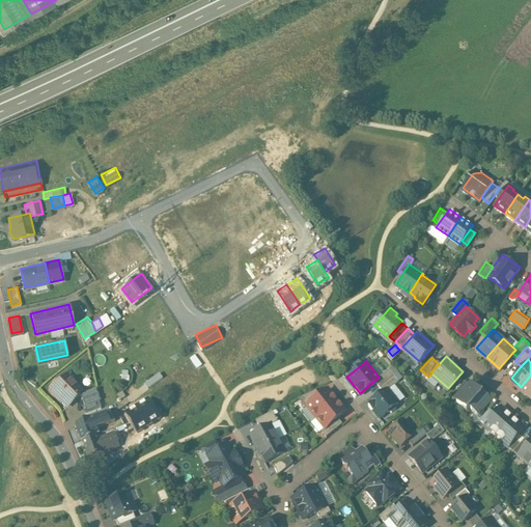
[(389,367),(378,376),(379,378),(375,380),(380,385),(394,373),(389,367)]
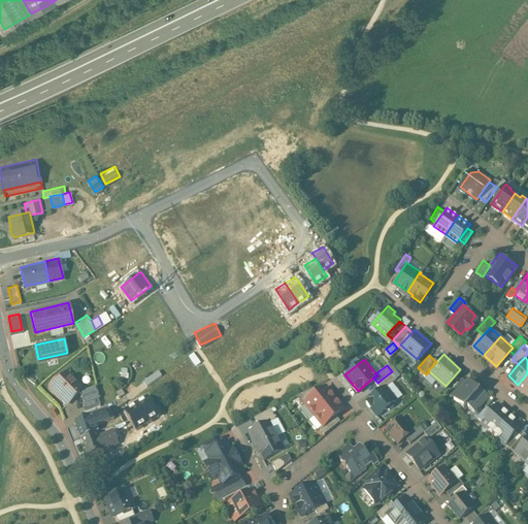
[(392,371),(377,383),(382,388),(386,385),(386,386),(396,377),(392,371)]
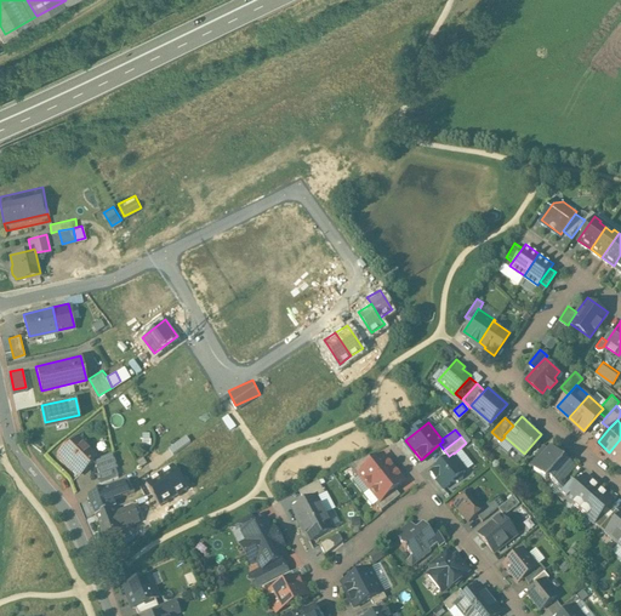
[(620,439),(609,452),(620,462),(620,439)]
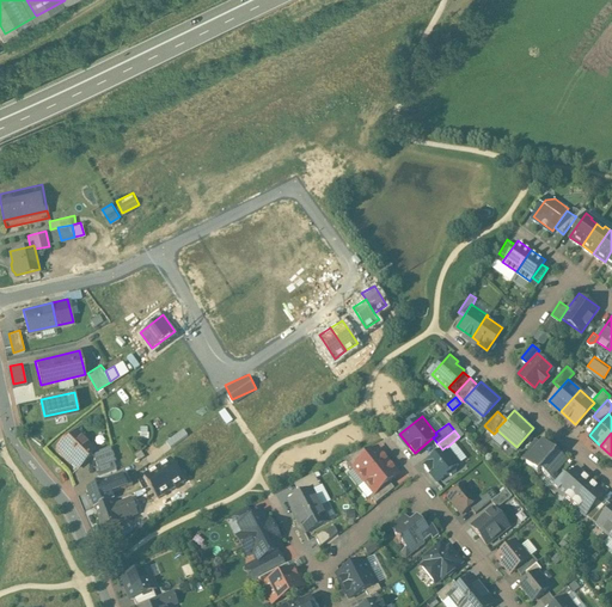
[(81,440),(75,434),(71,434),(65,441),(61,441),(57,445),(57,449),(61,452),(65,452),(78,465),(95,448),(84,437),(81,440)]
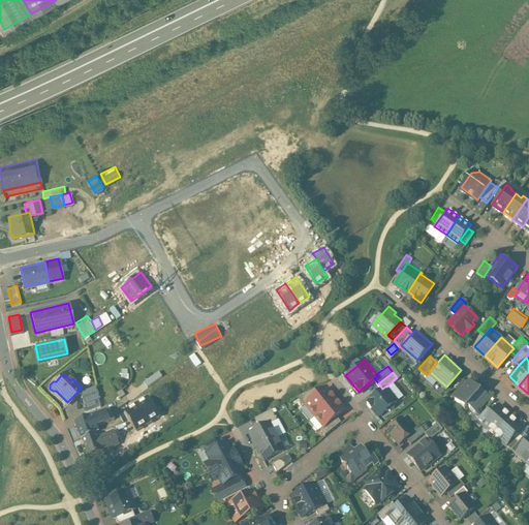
[(463,377),(450,392),(456,396),(468,382),(463,377)]
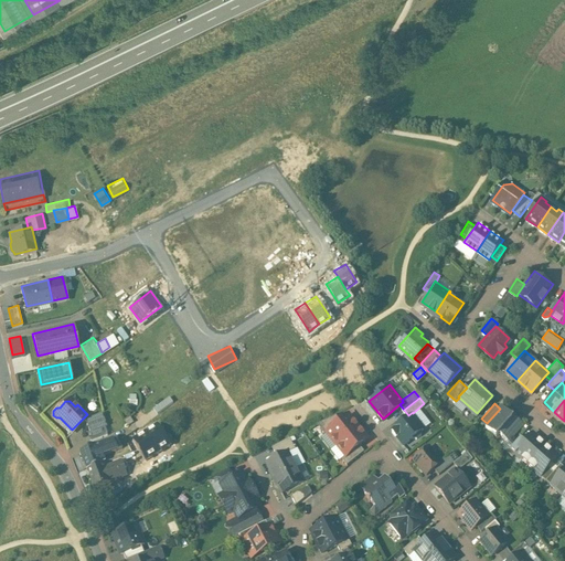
[(511,415),(501,408),(500,409),(487,423),(486,425),(497,434),(500,431),(508,438),(522,422),(512,413),(511,415)]
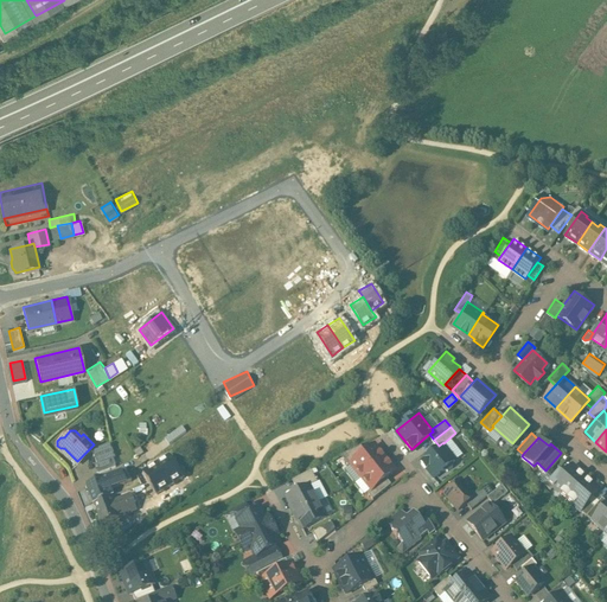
[(110,441),(97,446),(93,450),(97,461),(113,455),(115,454),(110,441)]
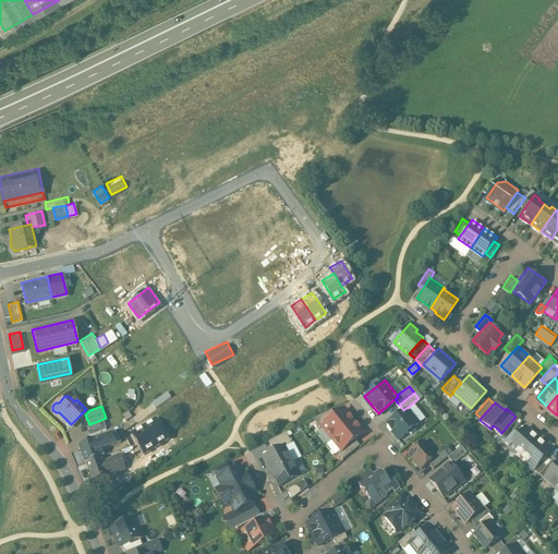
[(331,407),(314,416),(322,425),(323,425),(323,424),(337,413),(331,407)]
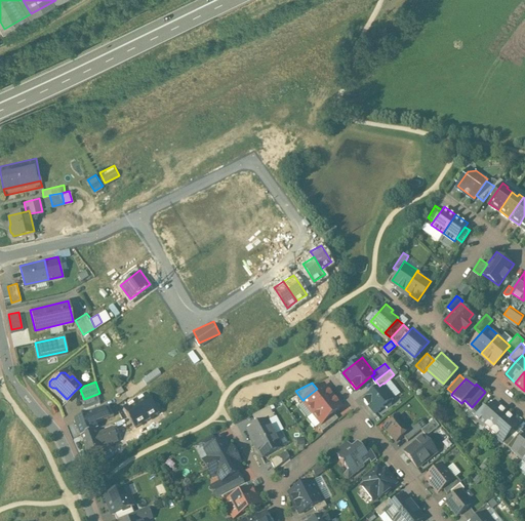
[(317,389),(304,399),(304,400),(313,411),(333,394),(324,383),(317,389)]
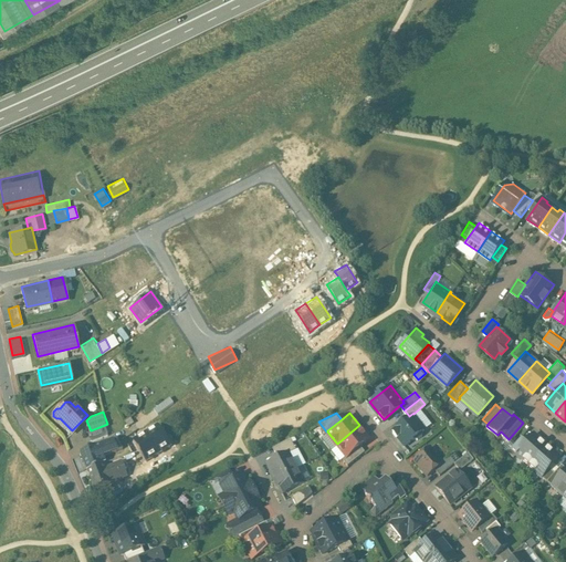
[(409,416),(392,429),(397,436),(404,444),(413,436),(415,437),(417,437),(422,434),(422,430),(421,429),(425,427),(413,414),(413,413),(409,416)]
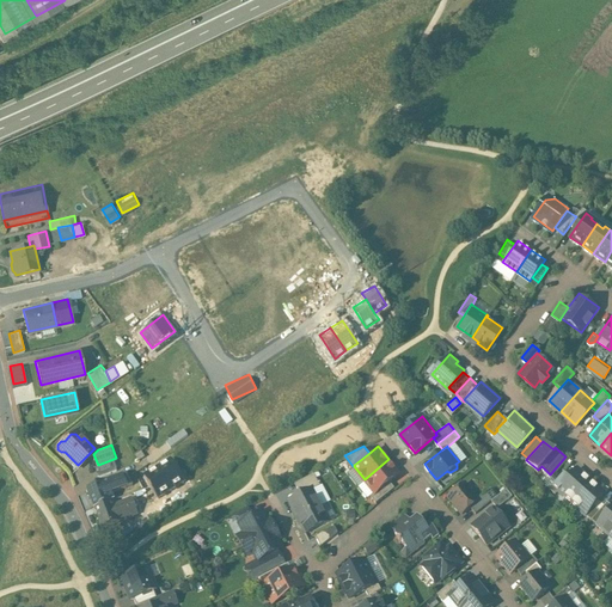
[(158,465),(171,488),(184,479),(171,457),(158,465)]
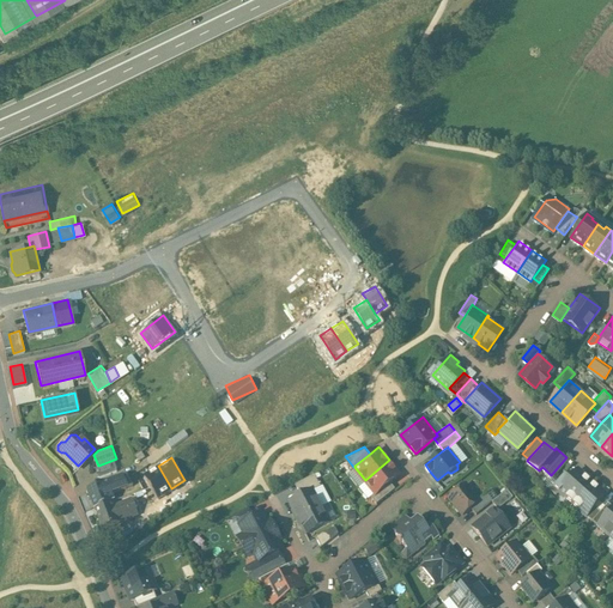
[(98,466),(96,467),(99,475),(117,468),(114,460),(98,466)]
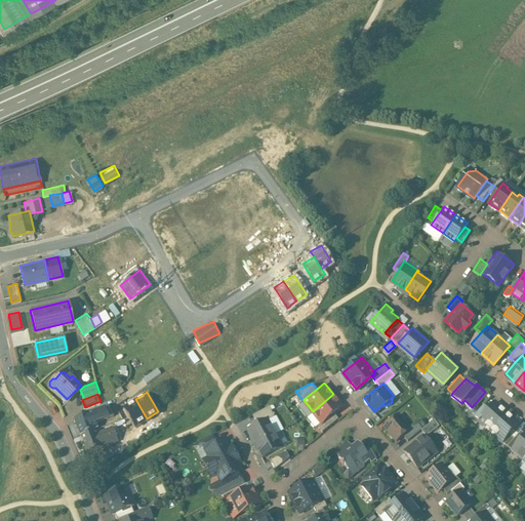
[(333,394),(313,411),(321,422),(334,411),(341,405),(333,394)]
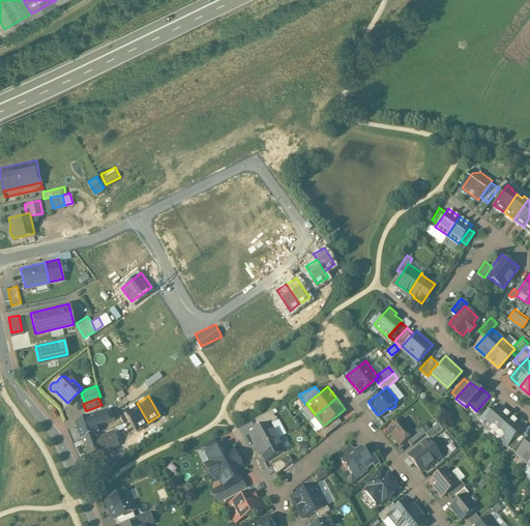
[(137,429),(148,422),(137,403),(125,410),(137,429)]
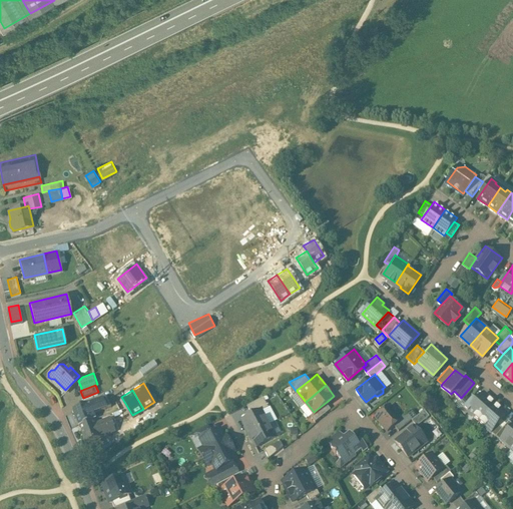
[(477,399),(468,409),(468,410),(479,419),(495,401),(483,391),(477,399)]
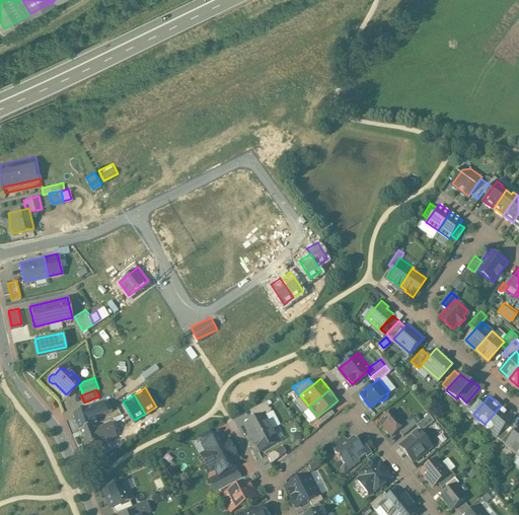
[(88,407),(73,413),(79,428),(96,422),(94,416),(112,409),(108,398),(96,403),(88,407)]
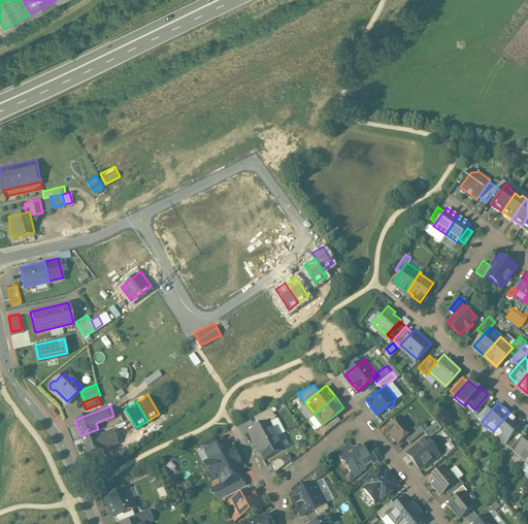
[(271,406),(254,415),(260,425),(269,420),(269,421),(276,417),(271,406)]
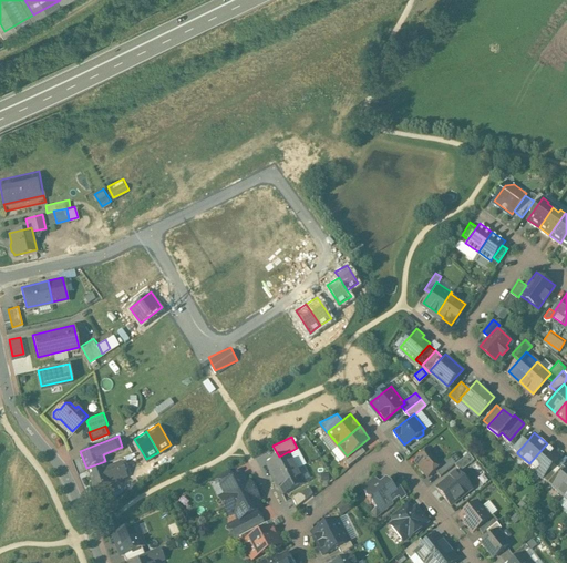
[(522,437),(508,451),(514,457),(517,453),(517,452),(527,441),(522,437)]
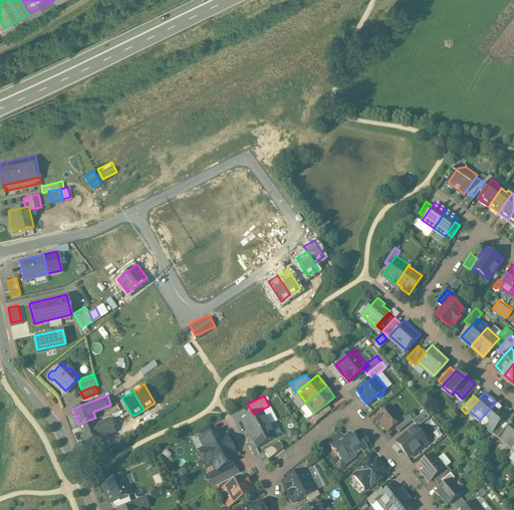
[(496,402),(480,420),(492,431),(499,423),(508,413),(496,402)]
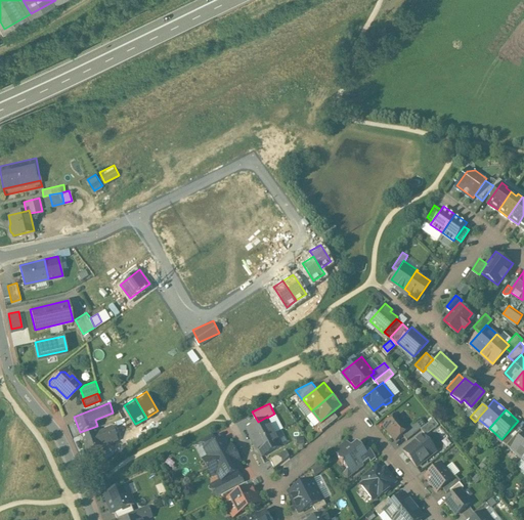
[(334,410),(320,421),(317,423),(321,429),(338,416),(334,410)]
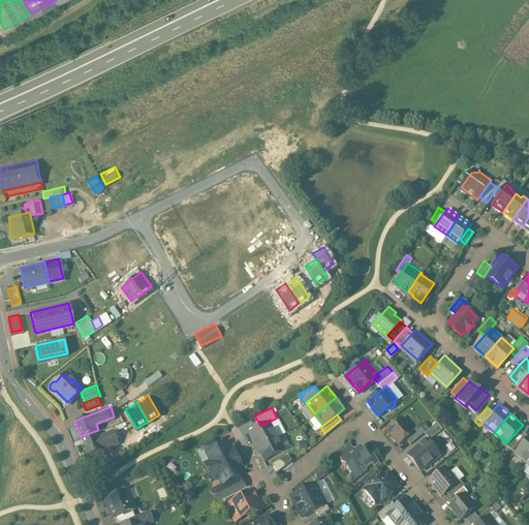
[(412,429),(401,417),(387,427),(400,442),(406,436),(413,431),(412,429)]
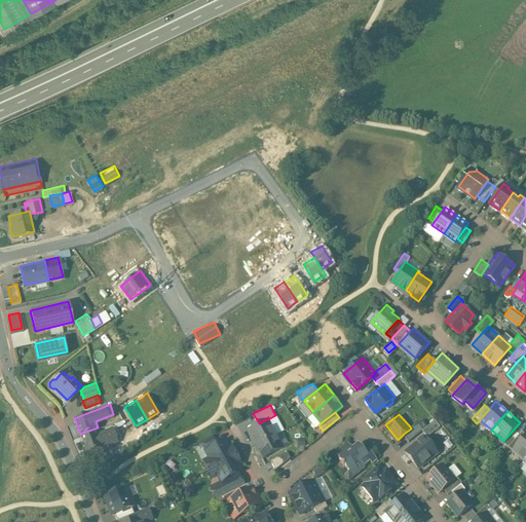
[(259,423),(249,429),(253,437),(252,437),(255,444),(276,433),(273,425),(271,424),(268,419),(268,418),(259,423)]
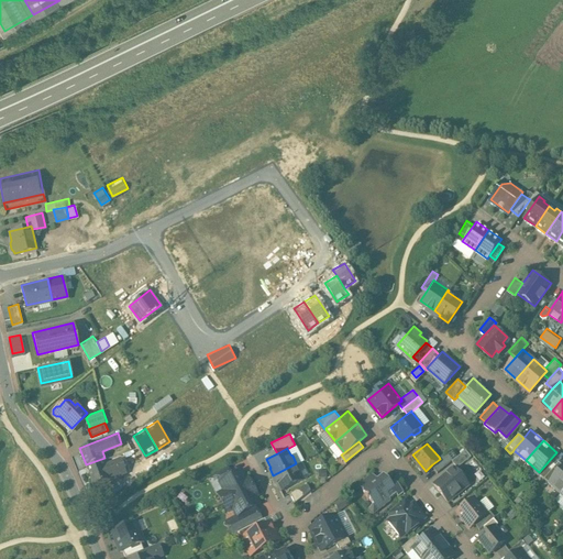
[(453,458),(452,459),(457,466),(471,455),(465,448),(453,458)]
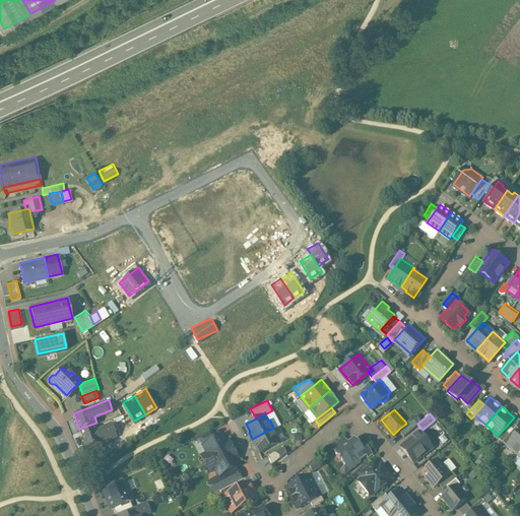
[(412,415),(405,422),(406,424),(399,429),(404,435),(417,424),(418,423),(412,415)]
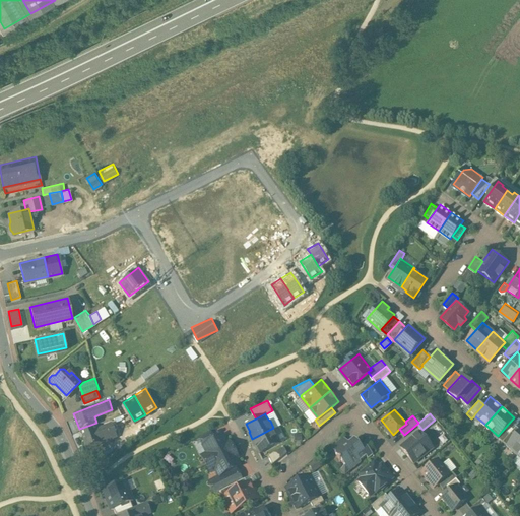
[(96,423),(79,429),(86,447),(118,435),(112,421),(102,425),(101,425),(99,426),(98,426),(96,423)]
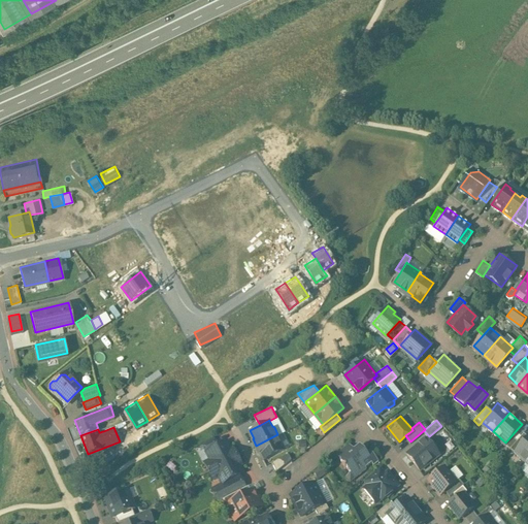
[(513,434),(505,443),(510,447),(524,431),(517,438),(513,434)]
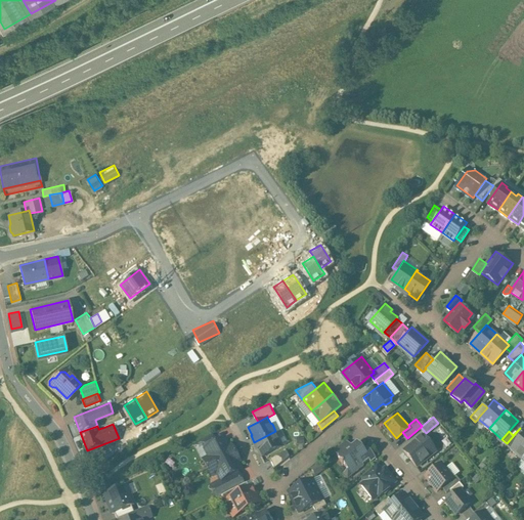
[(523,431),(520,428),(507,443),(511,447),(523,432),(523,431)]
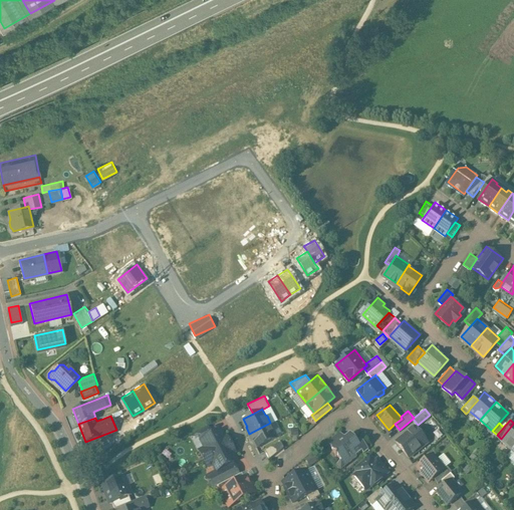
[(270,423),(249,434),(253,440),(254,440),(257,446),(275,436),(273,431),(274,429),(270,423)]
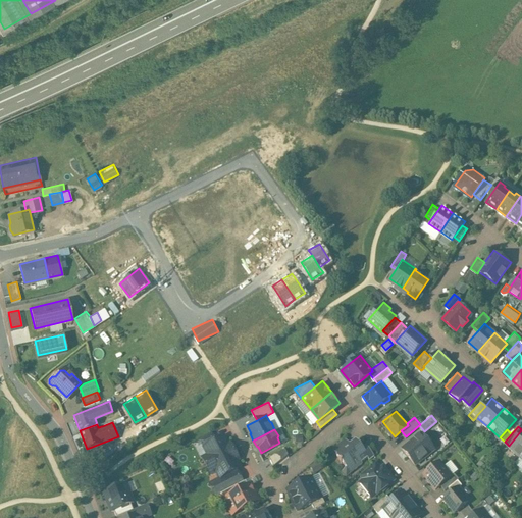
[(210,430),(200,436),(204,445),(215,439),(210,430)]
